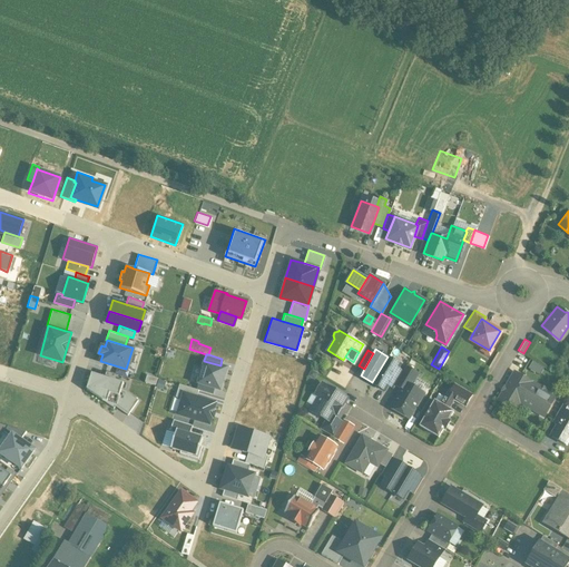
[(399,363),(388,357),(372,382),(383,389),(386,383),(396,367),(399,363)]
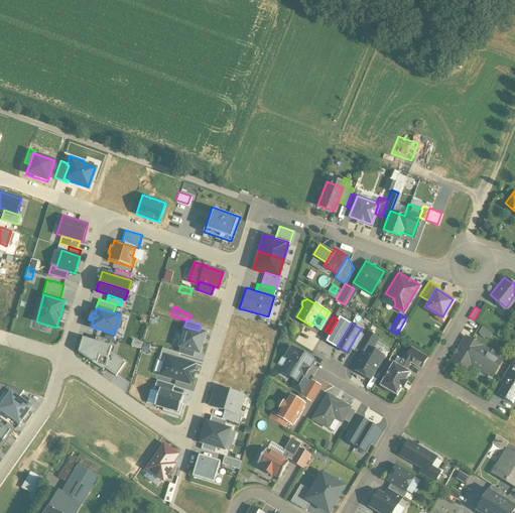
[(485,337),(490,332),(482,325),(477,331),(485,337)]
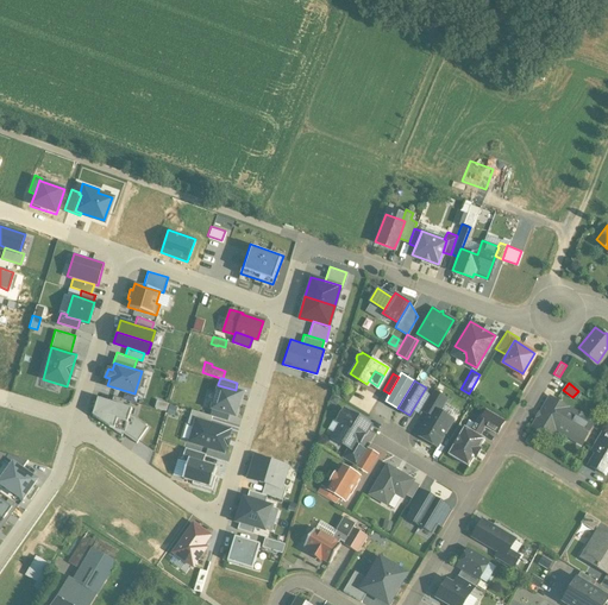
[(218,385),(212,408),(229,413),(233,414),(240,391),(236,390),(218,385)]
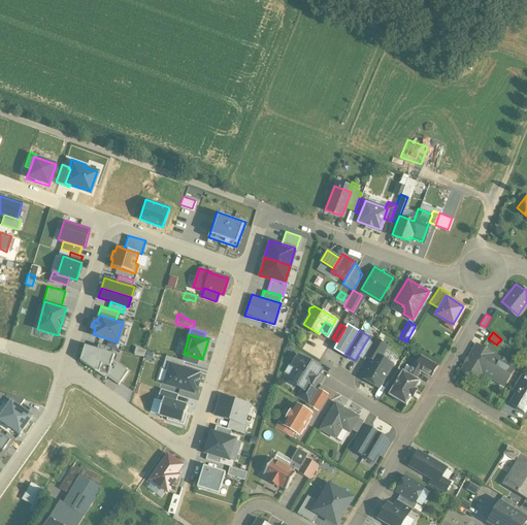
[(387,343),(375,337),(372,342),(365,355),(371,359),(374,352),(380,355),(387,343)]
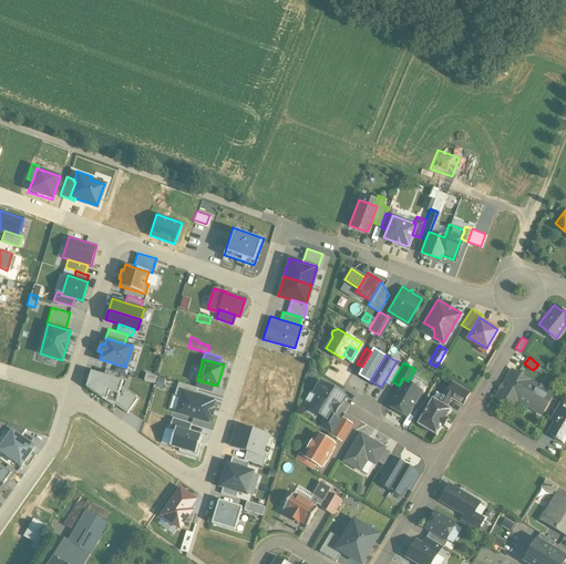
[(394,365),(384,381),(391,385),(392,381),(400,368),(394,365)]
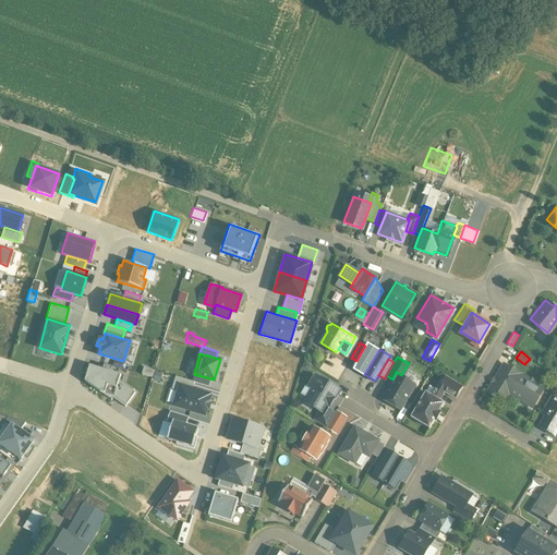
[(120,373),(88,364),(84,381),(99,390),(112,395),(118,381),(120,373)]
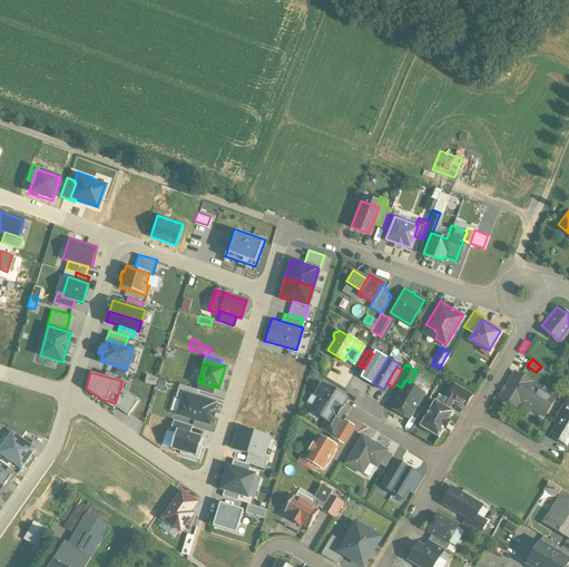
[(530,381),(514,372),(499,398),(514,407),(518,401),(529,382),(530,381)]
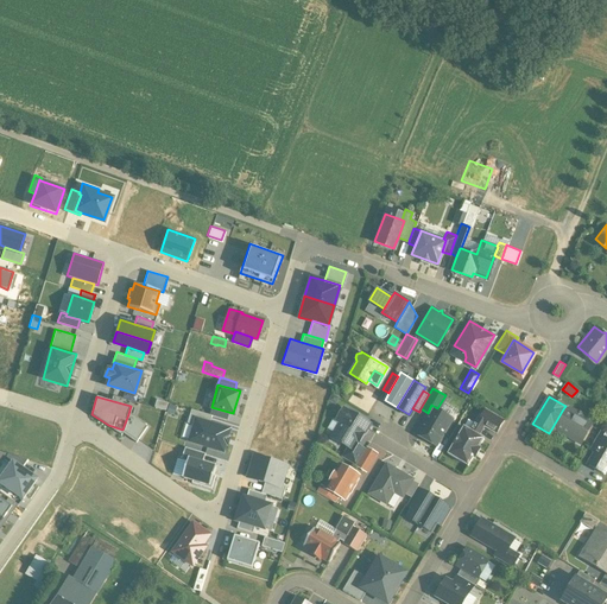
[(437,408),(431,405),(428,413),(415,433),(435,445),(451,417),(437,408)]
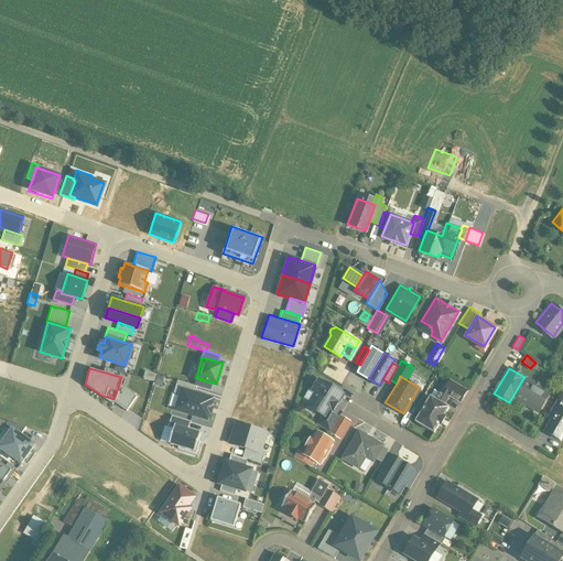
[(342,391),(317,377),(312,388),(315,390),(307,405),(315,409),(322,413),(324,408),(329,411),(332,409),(332,406),(334,401),(336,401),(342,391)]
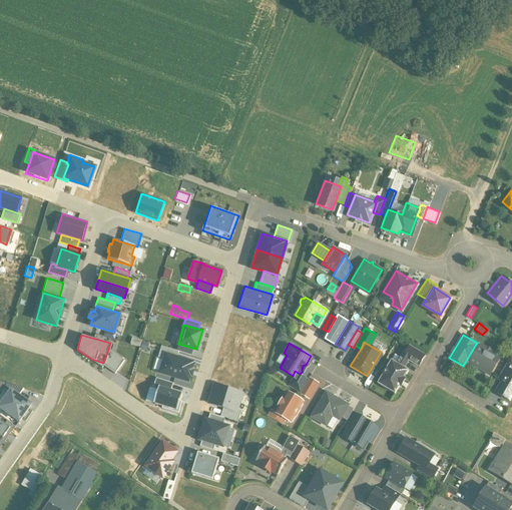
[(178,344),(176,349),(190,354),(192,348),(178,344)]
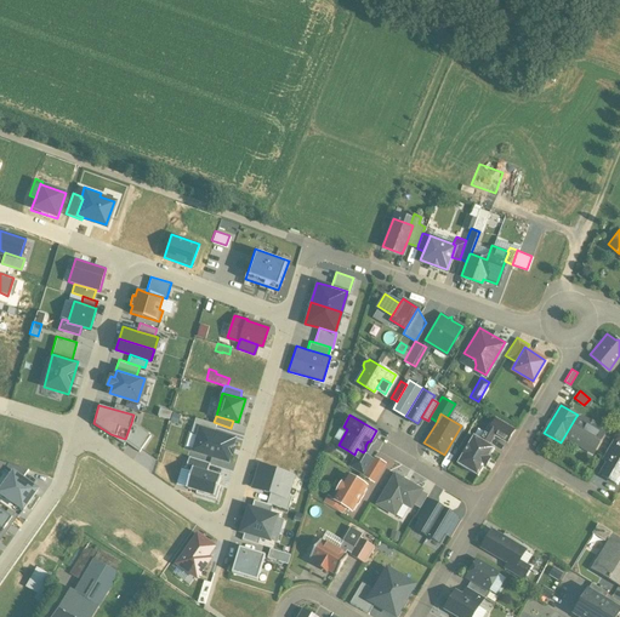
[(512,427),(496,417),(495,416),(494,417),(488,429),(487,429),(494,434),(505,440),(506,441),(506,440),(512,428),(513,428),(512,427)]
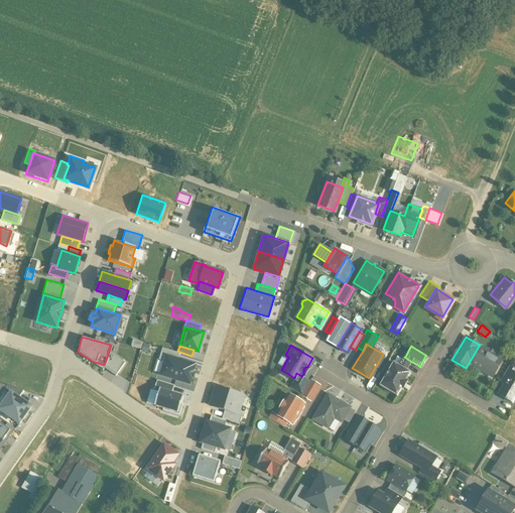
[(479,346),(469,363),(490,376),(501,359),(479,346)]
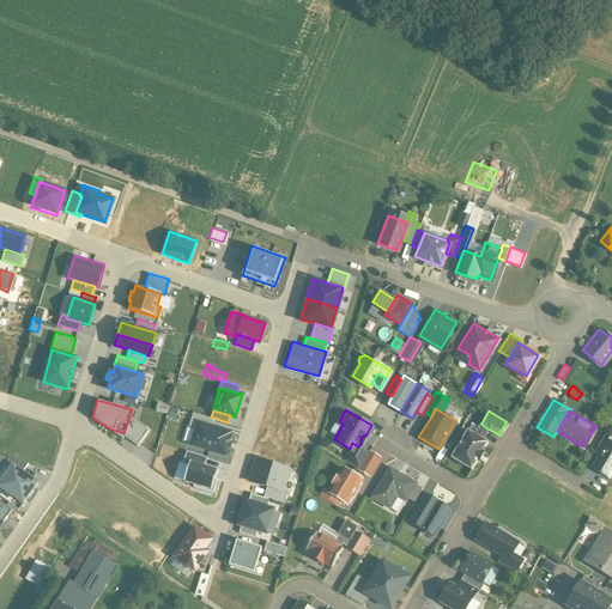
[(212,418),(193,412),(188,425),(195,427),(197,421),(210,426),(211,425),(212,418)]
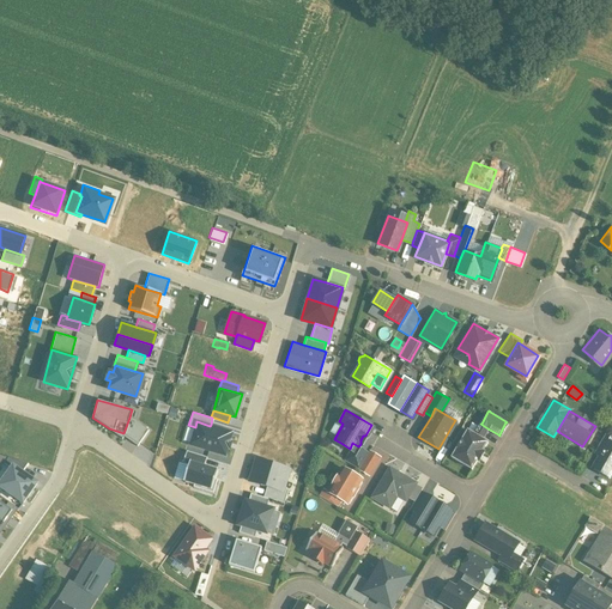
[(138,443),(149,428),(133,419),(129,418),(123,433),(138,443)]
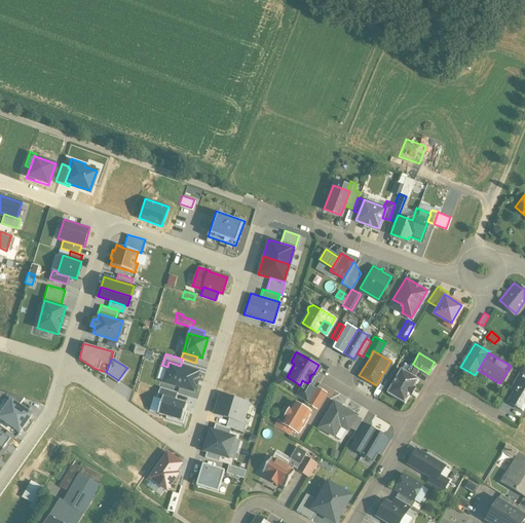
[(181,365),(180,366),(169,362),(167,367),(162,380),(192,390),(198,371),(181,365)]
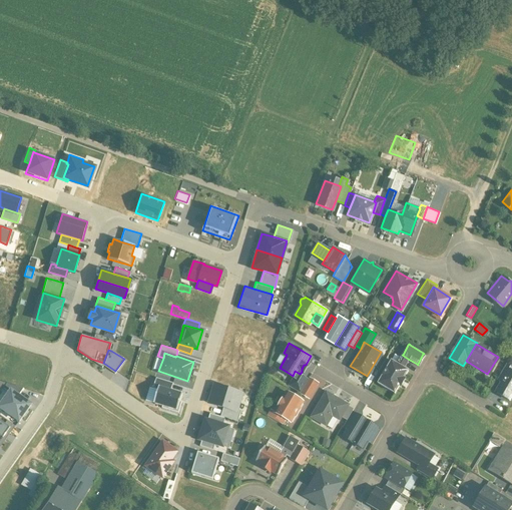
[(403,355),(401,354),(402,354),(401,353),(400,354),(395,362),(403,367),(408,359),(402,355),(403,355)]
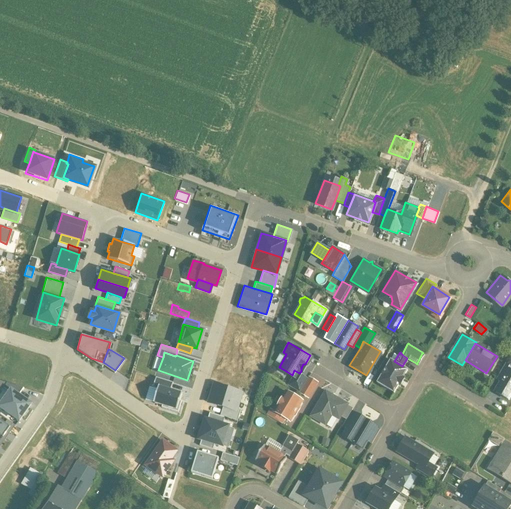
[(394,361),(390,359),(391,359),(390,358),(389,359),(383,369),(382,370),(383,370),(377,380),(376,381),(377,381),(383,385),(384,385),(386,386),(385,386),(386,387),(392,390),(393,391),(393,390),(397,383),(399,384),(403,377),(404,376),(402,375),(406,369),(406,368),(405,368),(402,366),(394,361)]
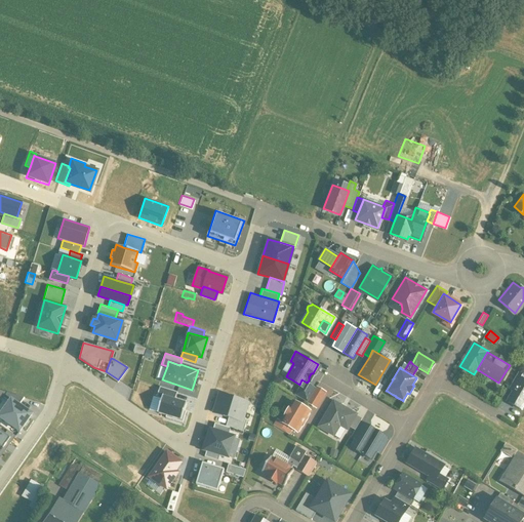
[(523,374),(517,371),(508,387),(513,390),(520,377),(523,378),(523,376),(523,374)]
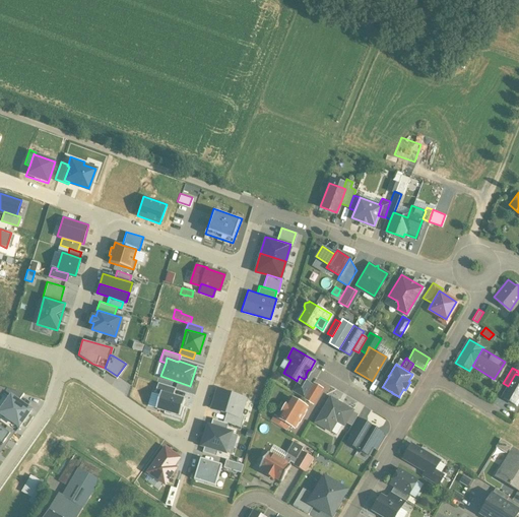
[(518,375),(515,374),(508,386),(502,396),(515,404),(518,397),(518,375)]
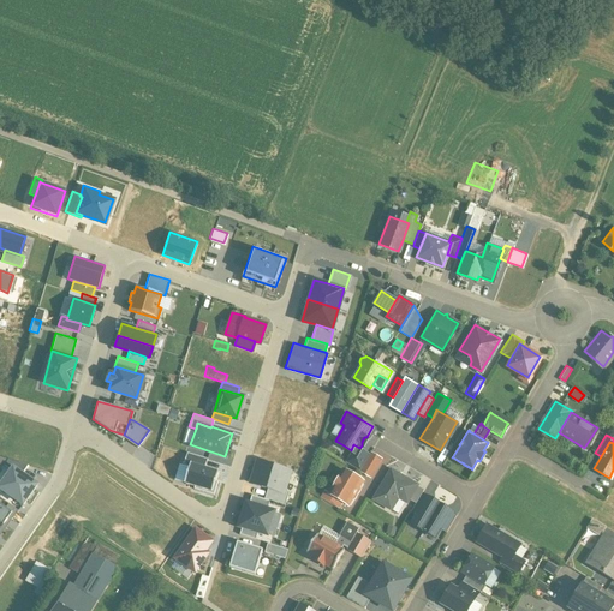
[(351,450),(345,460),(359,468),(368,454),(359,448),(353,444),(351,450)]
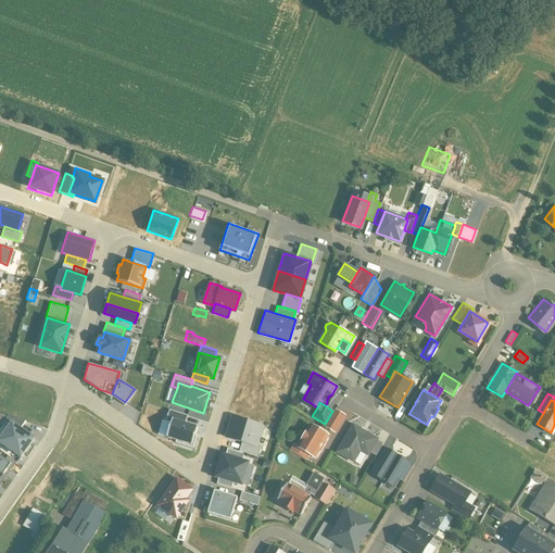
[(187,413),(168,407),(165,419),(171,420),(172,418),(185,423),(187,413)]
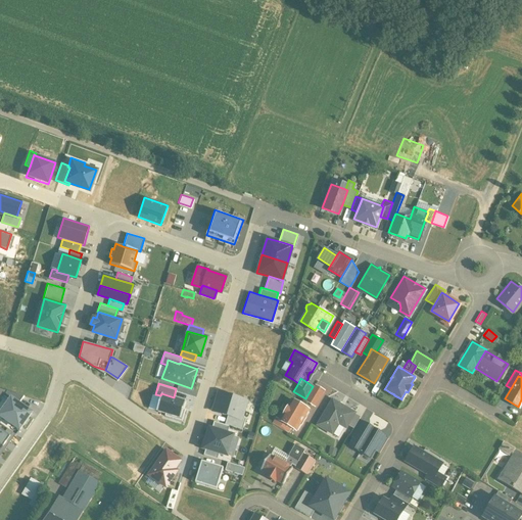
[(315,384),(305,399),(314,405),(323,388),(315,384)]
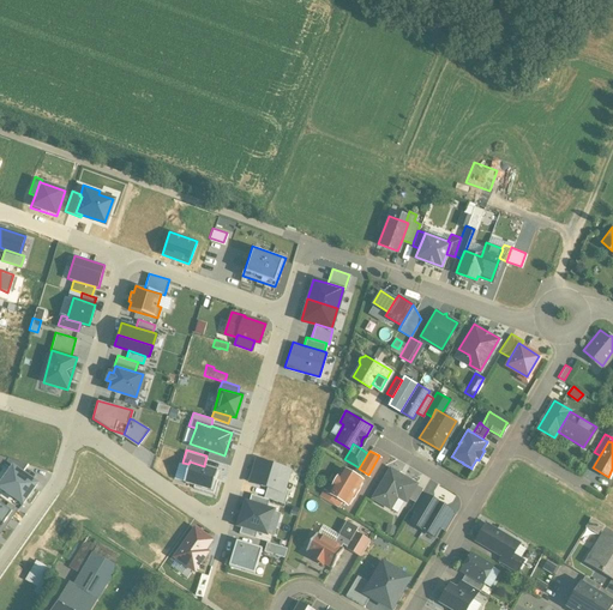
[(8,457),(4,463),(12,469),(13,466),(20,472),(26,464),(8,457)]
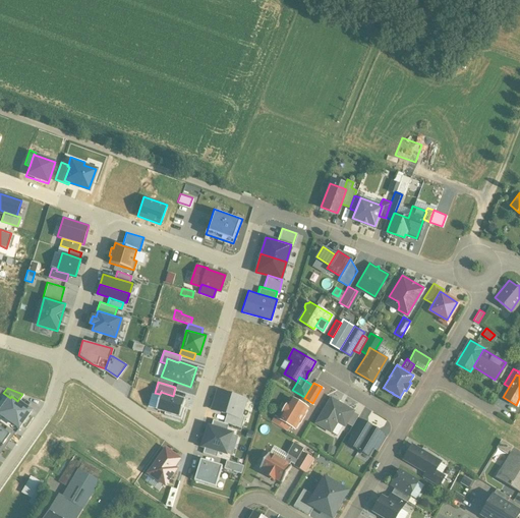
[(245,398),(217,390),(211,408),(227,413),(239,416),(240,414),(245,398)]
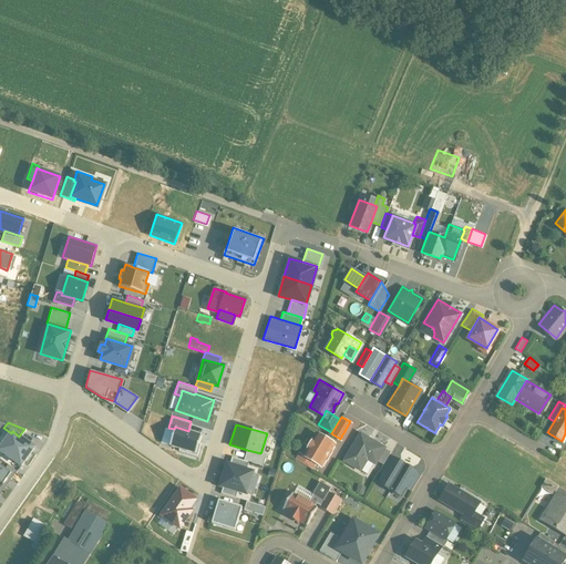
[(188,431),(175,427),(174,429),(170,444),(178,448),(178,450),(196,455),(201,442),(198,442),(201,434),(188,431)]
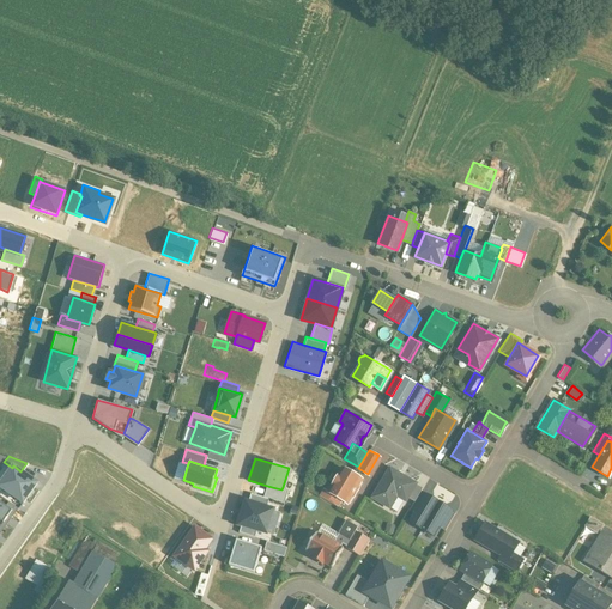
[(23,501),(36,482),(20,472),(13,466),(12,468),(0,483),(0,486),(23,501)]
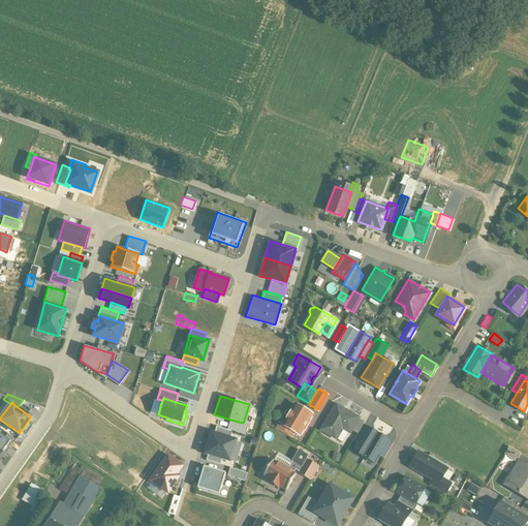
[(311,412),(294,402),(282,424),(292,430),(298,433),(311,412)]
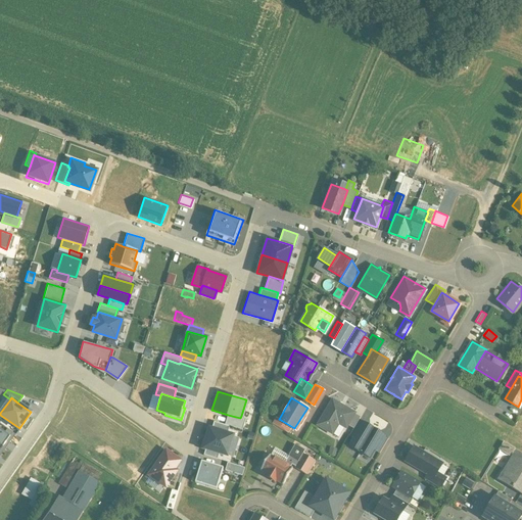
[(332,398),(317,423),(331,432),(337,421),(345,426),(346,423),(353,412),(353,411),(332,398)]
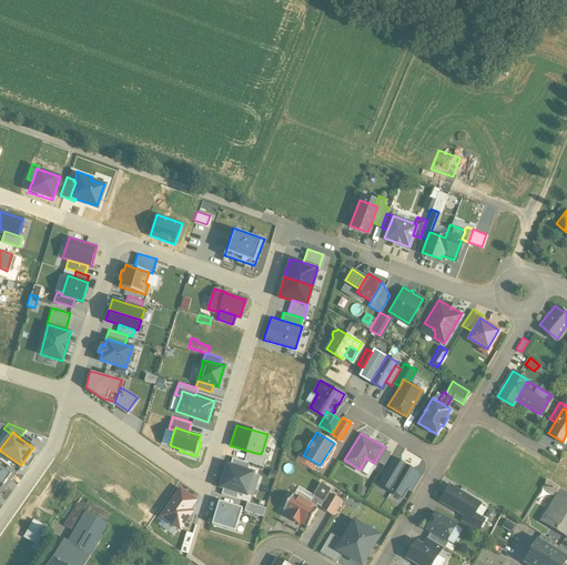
[(384,447),(376,460),(383,464),(388,455),(391,451),(384,447)]
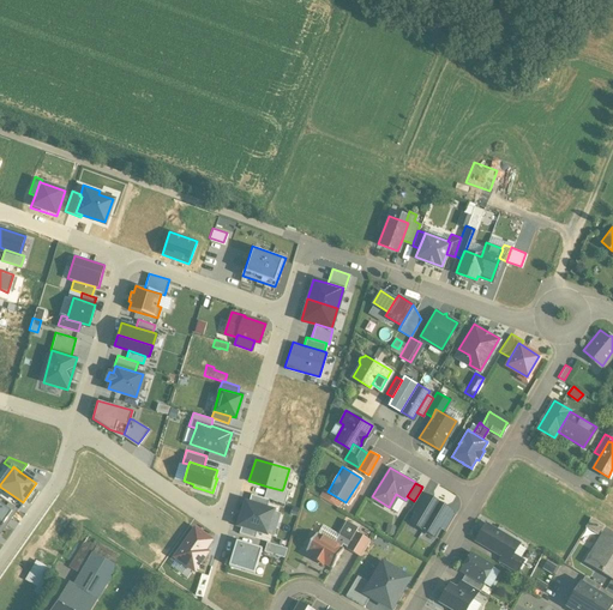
[(282,490),(268,487),(264,496),(269,499),(283,503),(288,489),(283,488),(282,490)]
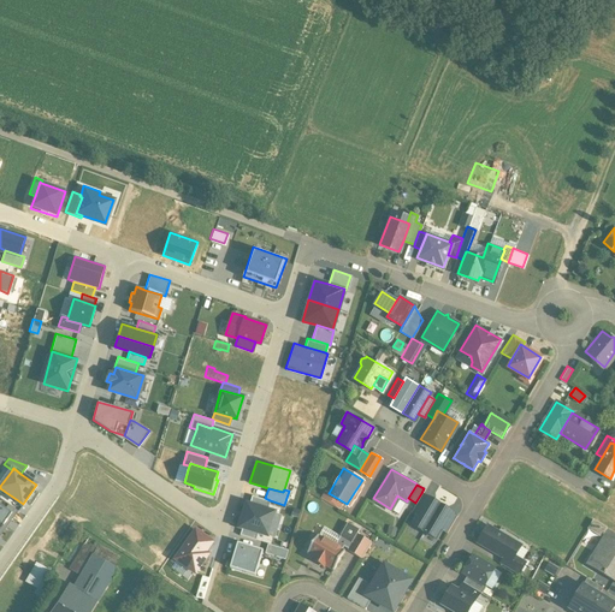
[(329,493),(325,491),(320,497),(337,507),(341,500),(329,493)]
